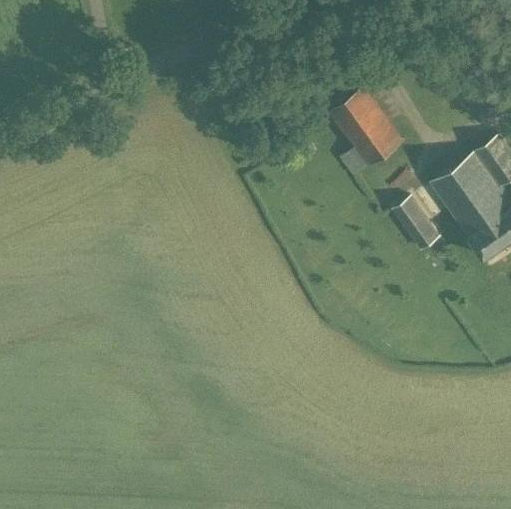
[(469,43),(473,52),(482,48),(478,39),(469,43)]
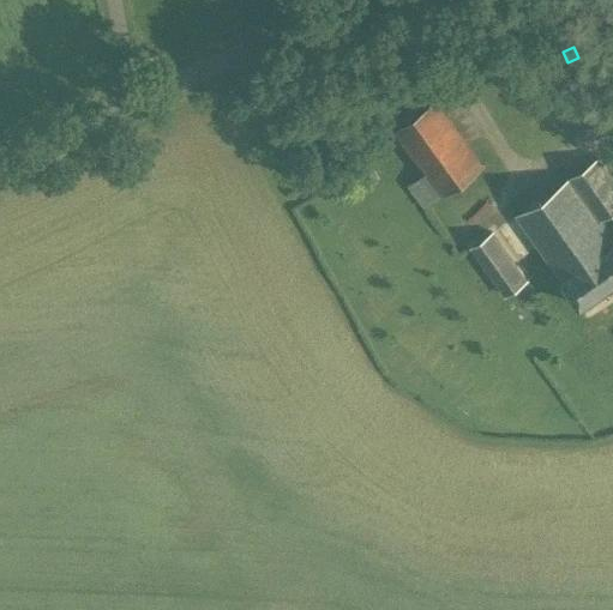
[(427,177),(409,191),(426,213),(486,170),(439,102),(395,133),(427,177)]
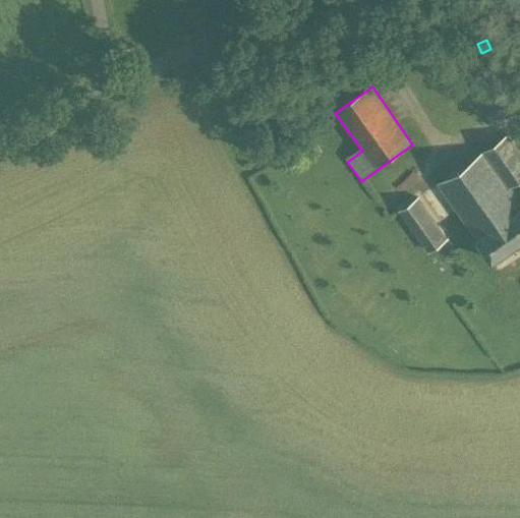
[(519,154),(509,138),(440,186),(493,263),(519,244),(519,203),(510,188),(519,181),(519,154)]
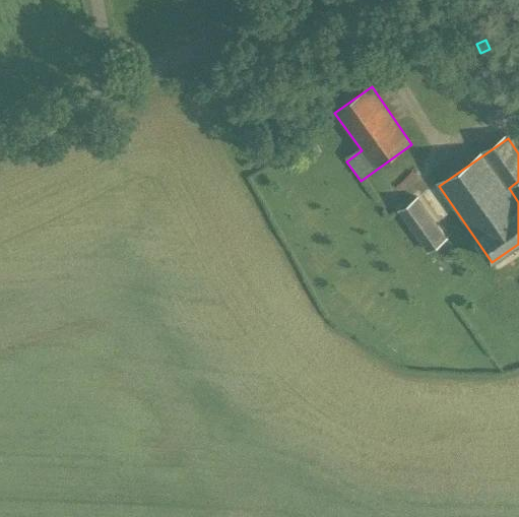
[(398,212),(427,254),(447,240),(418,198),(398,212)]
